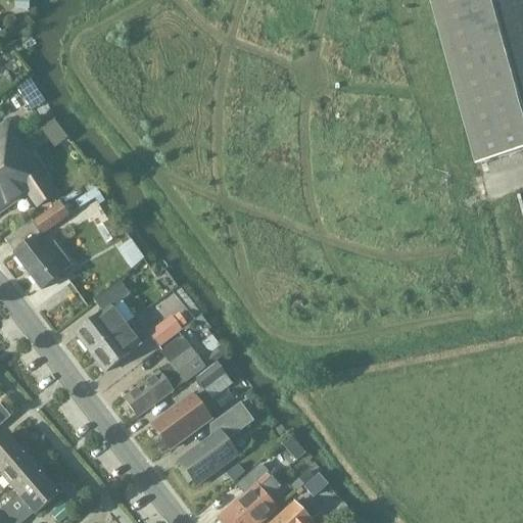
[(29,0),(13,0),(13,11),(29,11),(29,0)]
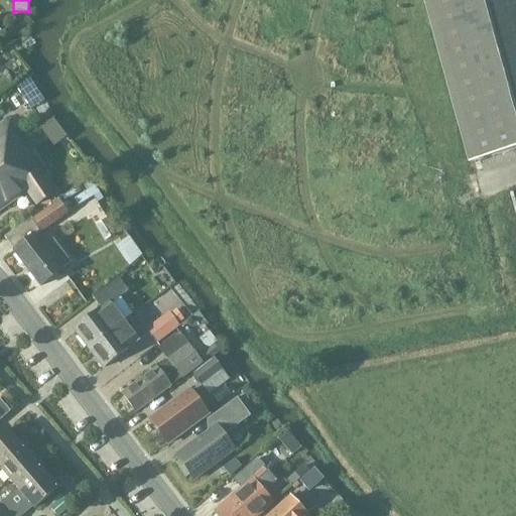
[(515,0),(426,0),(471,162),(515,149),(515,0)]
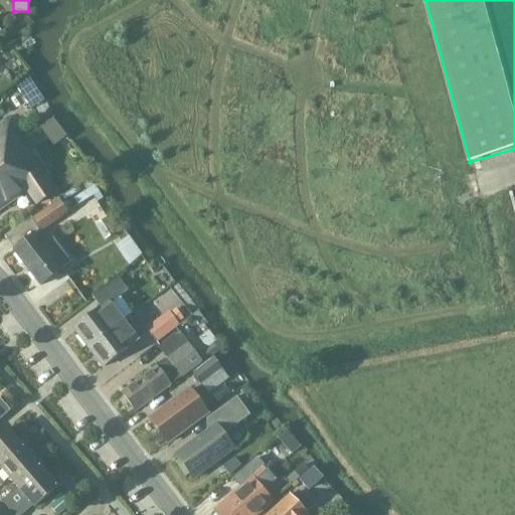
[(0,180),(1,180),(0,177),(0,161),(23,145),(20,141),(8,123),(0,128),(0,180)]
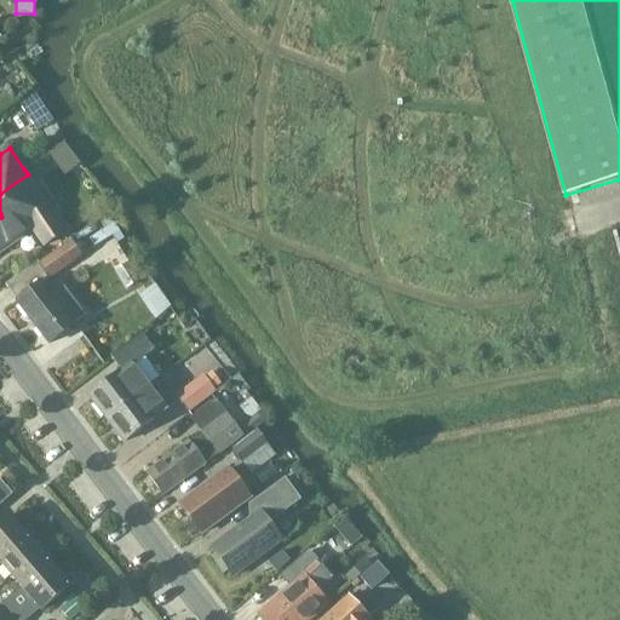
[(65,228),(28,174),(0,194),(0,213),(1,217),(0,217),(0,251),(34,228),(45,242),(65,228)]
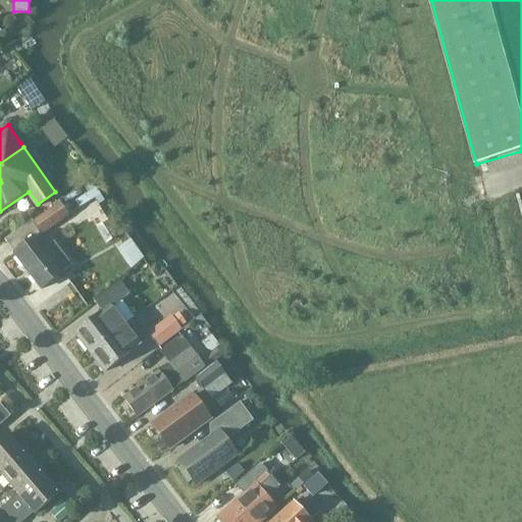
[(5,240),(13,253),(38,237),(39,239),(69,216),(60,203),(34,222),(32,220),(5,240)]
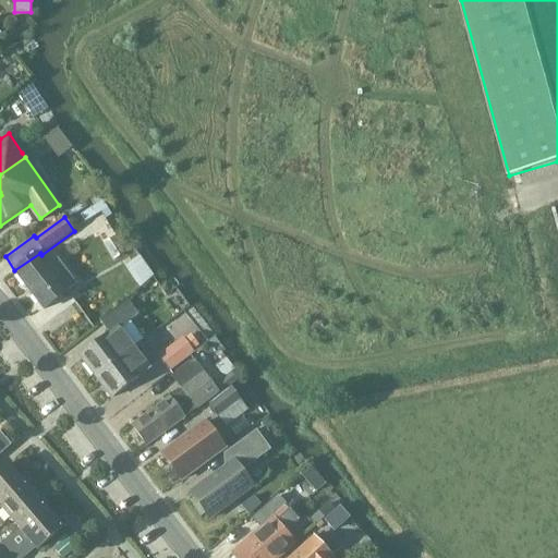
[(48,265),(41,255),(40,253),(14,270),(44,308),(68,292),(75,286),(57,259),(48,265)]
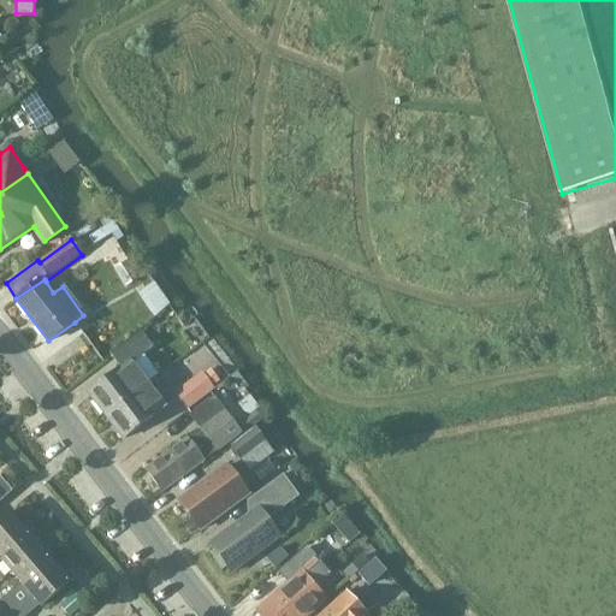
[(89,324),(47,348),(61,373),(104,349),(89,324)]
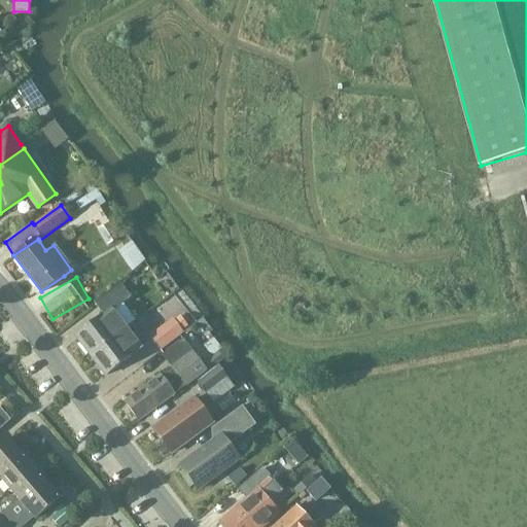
[(73,335),(89,355),(124,329),(110,311),(128,297),(118,284),(94,304),(101,314),(73,335)]
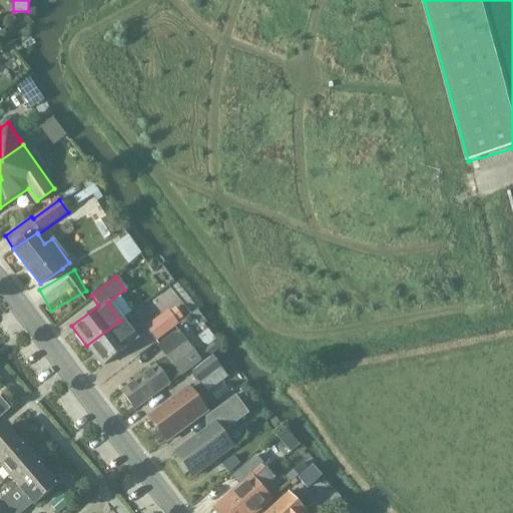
[(177,326),(166,311),(143,328),(155,343),(177,326)]
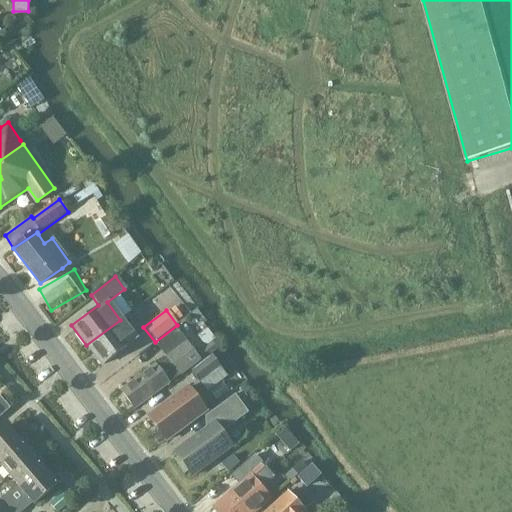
[(134,339),(120,320),(86,345),(100,364),(134,339)]
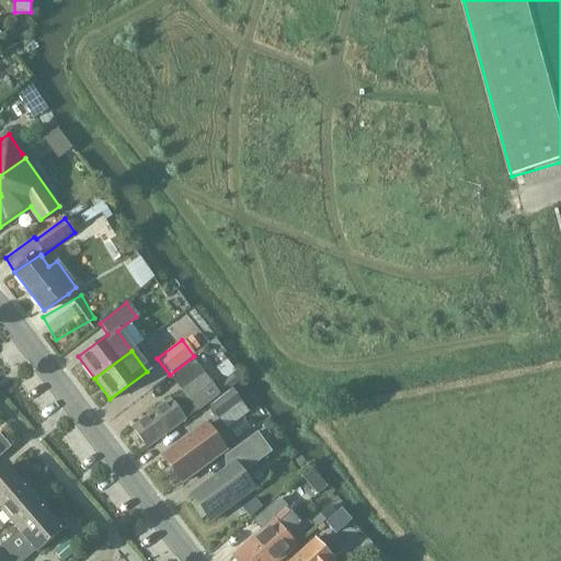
[(203,374),(194,362),(171,379),(180,392),(169,400),(132,427),(147,449),(185,422),(185,421),(195,413),(196,413),(219,396),(237,384),(231,375),(218,385),(216,382),(212,386),(203,374)]
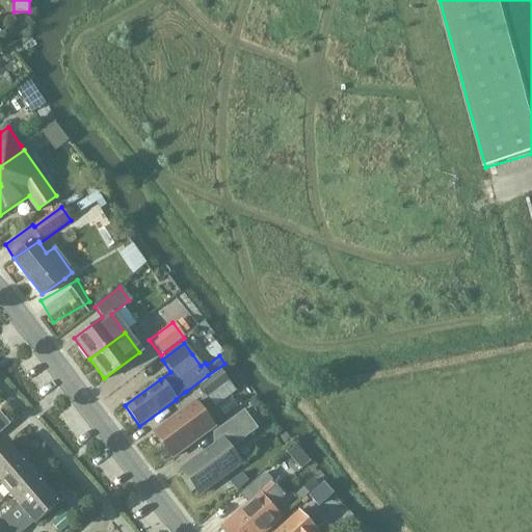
[(207,395),(229,379),(220,368),(198,384),(207,395)]
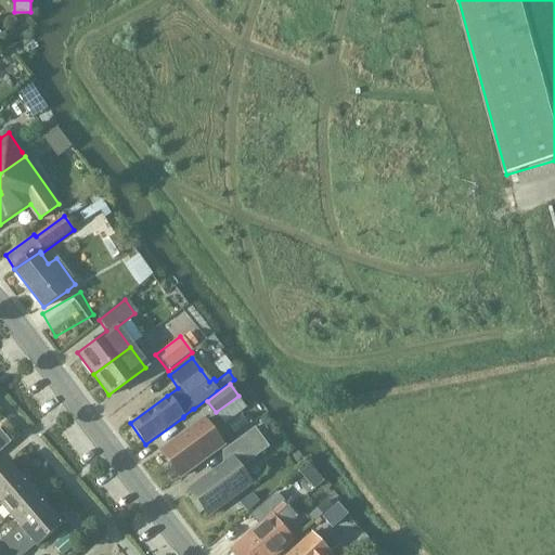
[(223,443),(204,417),(160,450),(180,476),(223,443)]
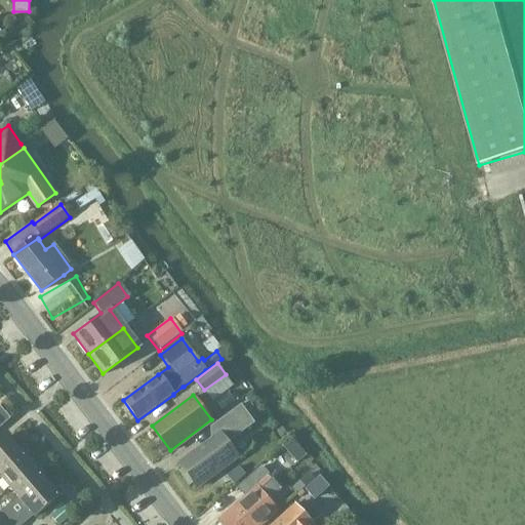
[(228,441),(254,421),(241,403),(212,423),(218,432),(178,461),(183,467),(178,470),(189,484),(193,481),(197,486),(238,455),(228,441)]
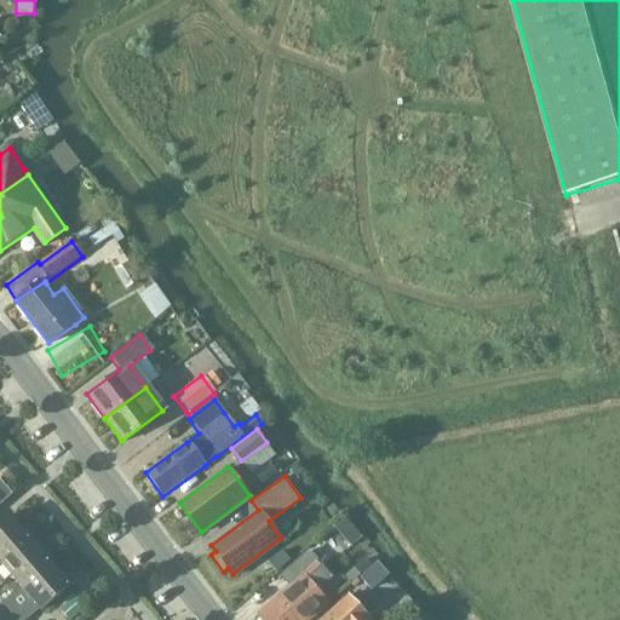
[(0,505),(10,497),(0,484),(0,505)]
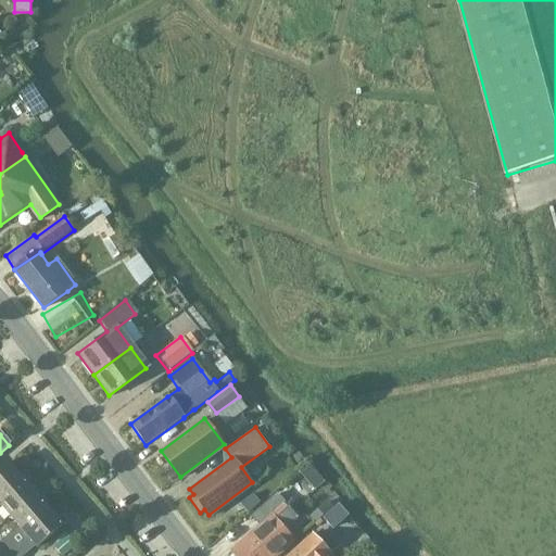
[(8,465),(0,470),(0,507),(26,485),(32,482),(25,474),(20,478),(8,465)]
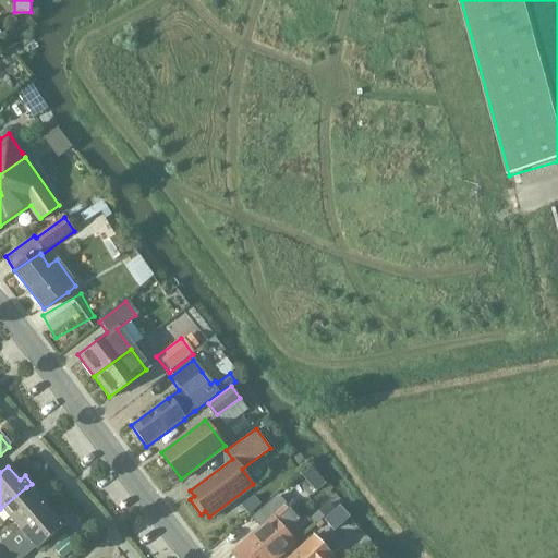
[(27,488),(26,487),(0,509),(17,531),(44,508),(45,509),(49,505),(43,496),(37,500),(27,488)]
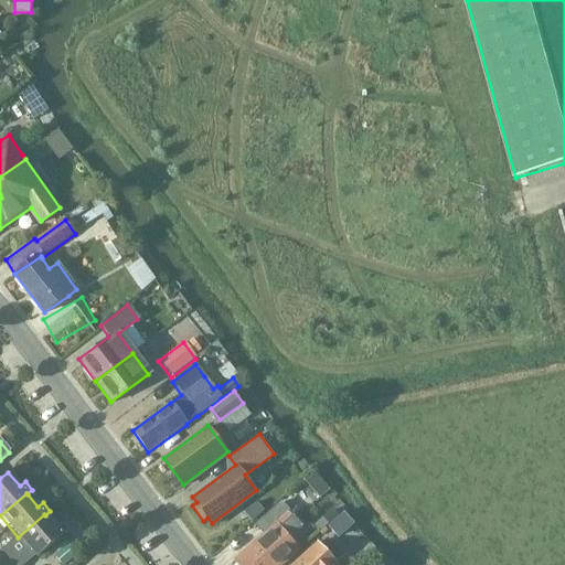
[(255,524),(263,534),(234,560),(238,564),(281,564),(297,552),(286,540),(298,530),(279,505),(255,524)]
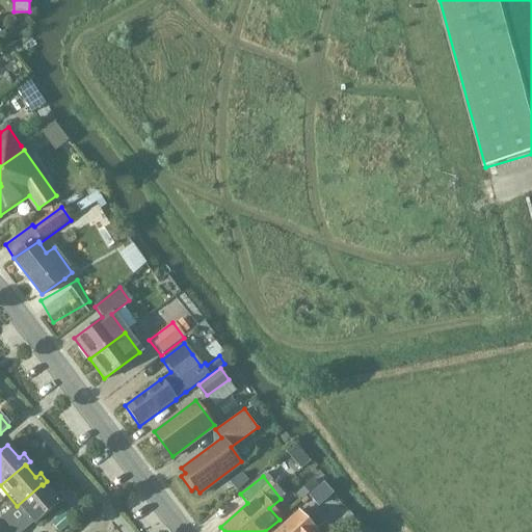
[(298,505),(318,487),(311,479),(291,498),(298,505)]
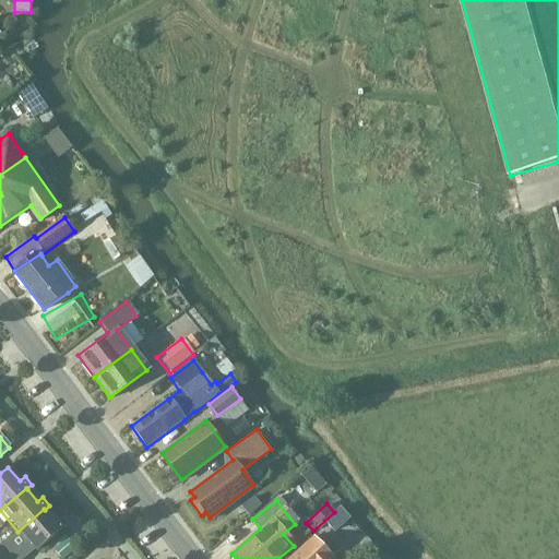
[(55,522),(45,510),(44,509),(18,532),(36,552),(67,526),(60,518),(55,522)]
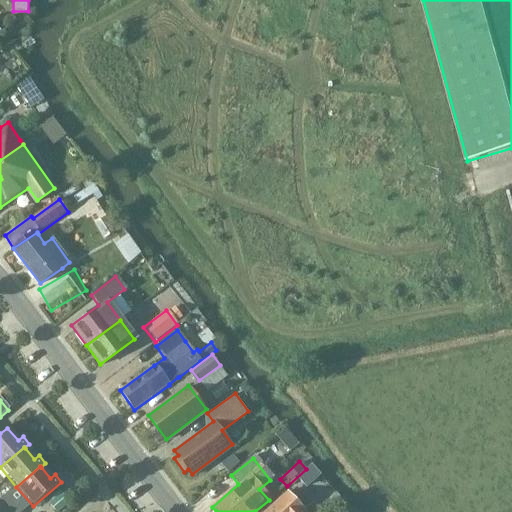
[(4,496),(0,499),(0,511),(11,511),(15,509),(4,496)]
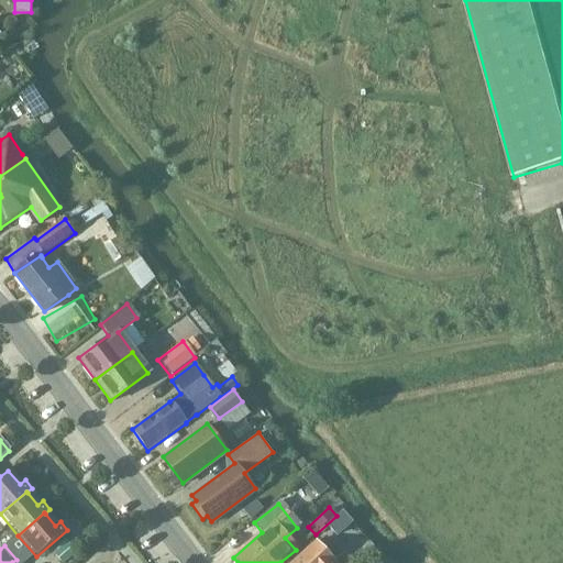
[(332,562),(319,547),(301,561),(302,562),(332,562)]
